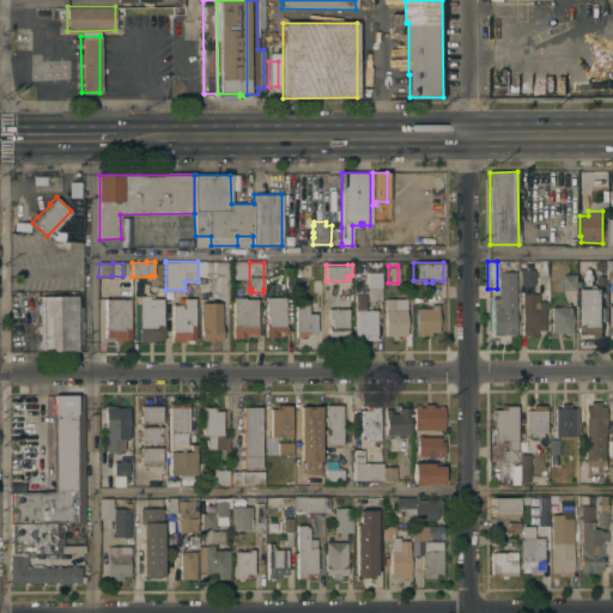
[(520,285),(520,269),(534,268),(534,285),(520,285)]
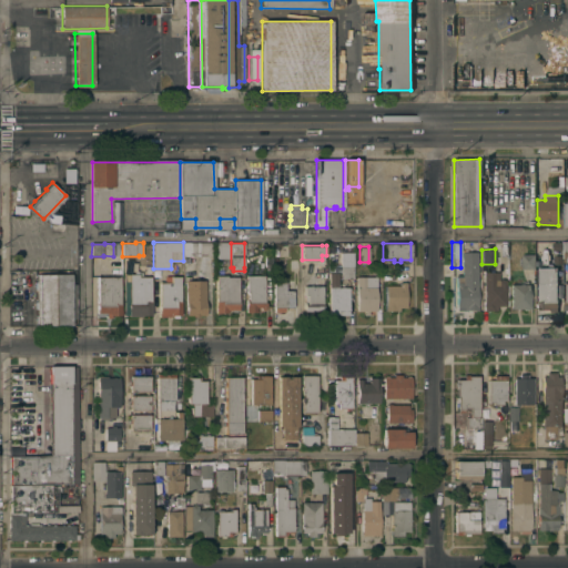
[(477,310),(464,310),(464,306),(456,306),(456,276),(462,276),(462,251),(477,251),(477,310)]
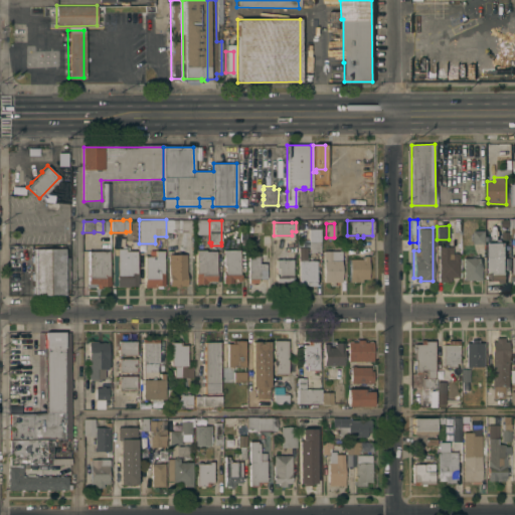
[(309,228),(321,228),(321,240),(309,240),(309,228)]
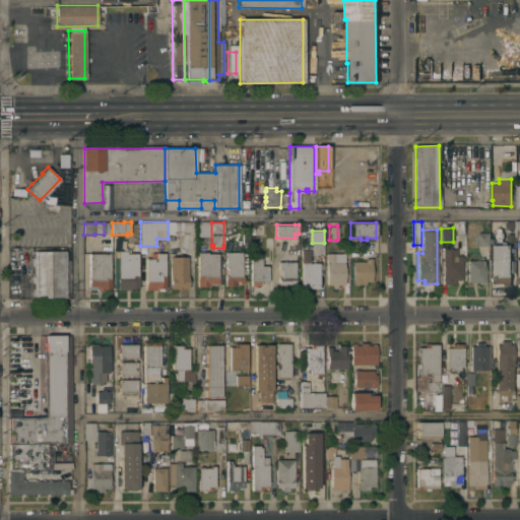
[(477,233),(490,233),(490,246),(477,246),(477,233)]
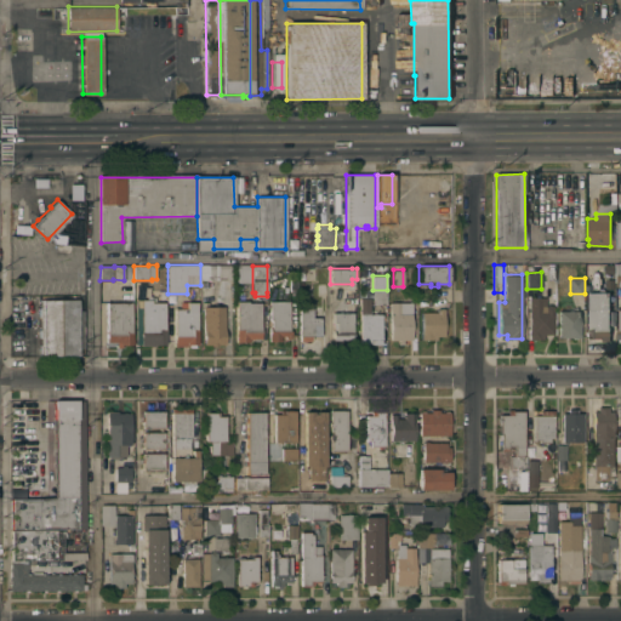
[(588,292),(609,292),(609,341),(602,341),(602,339),(586,339),(586,328),(588,328),(588,292)]
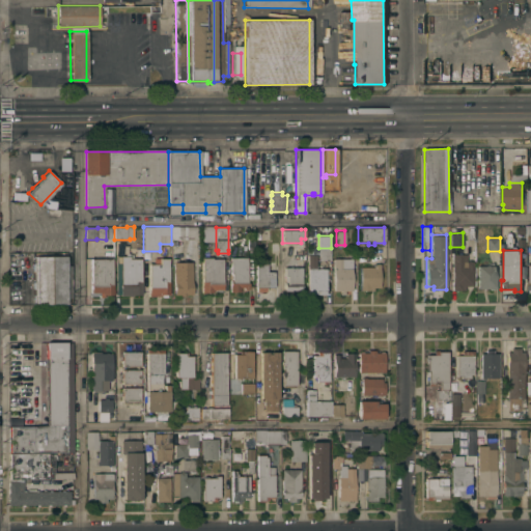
[(120,256),(126,256),(126,252),(130,252),(130,253),(133,253),(133,258),(141,258),(141,281),(141,294),(132,294),(132,296),(120,296),(120,256)]
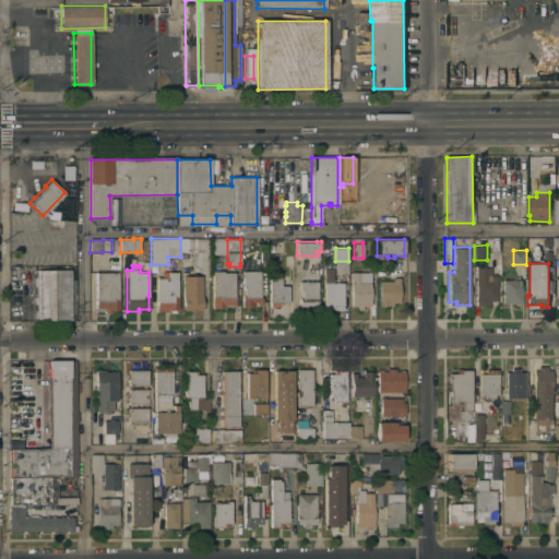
[(324,268),(333,268),(333,283),(343,282),(343,306),(342,306),(342,307),(336,307),(336,309),(324,309),(324,268)]
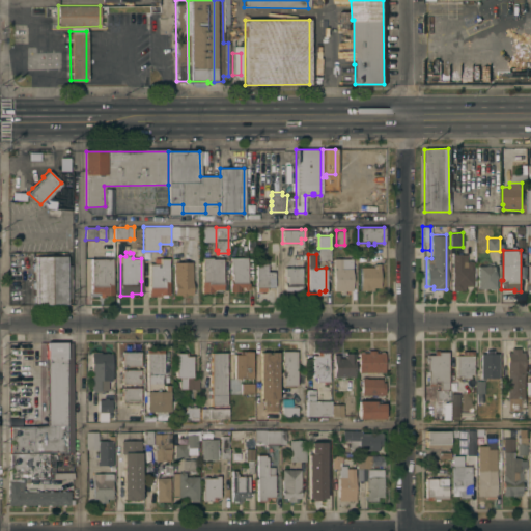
[(452,254),(467,254),(467,260),(472,260),(472,285),(465,285),(465,289),(452,289),(452,254)]
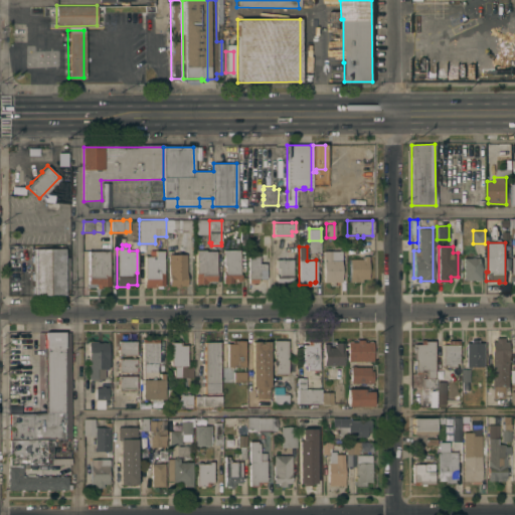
[(32,248),(64,248),(64,256),(69,256),(69,288),(64,288),(65,295),(32,295),(32,248)]
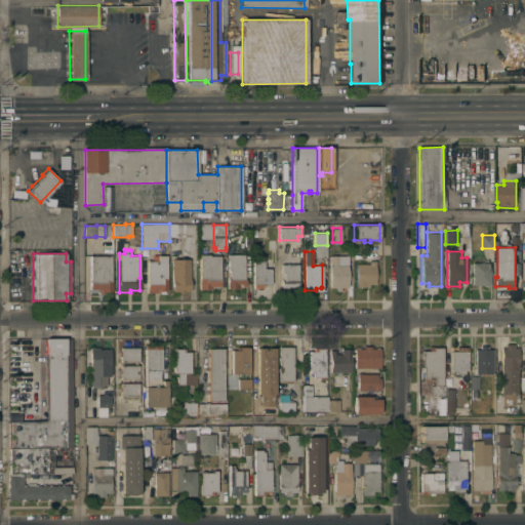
[(229,253),(244,254),(244,280),(246,280),(246,284),(246,285),(242,285),(241,285),(241,288),(228,288),(228,279),(230,279),(230,269),(229,269),(229,253)]
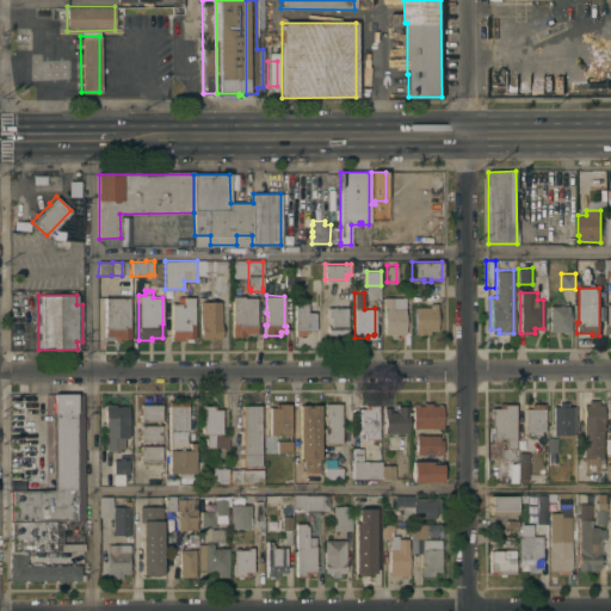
[(232,323),(233,323),(233,296),(244,296),(244,297),(255,297),(255,332),(255,333),(248,333),(245,333),(245,337),(242,337),(242,338),(235,338),(235,335),(232,335),(232,323)]
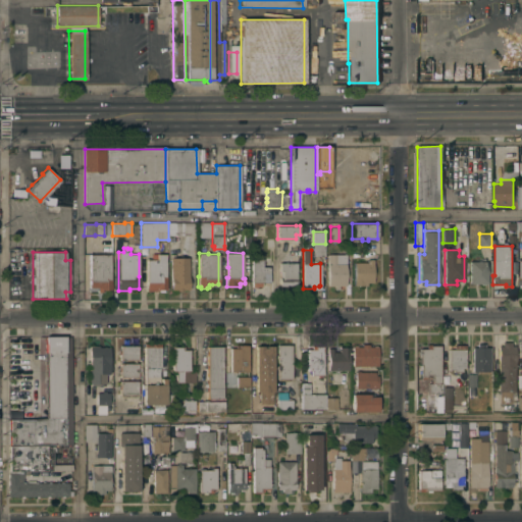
[(90,254),(110,254),(110,279),(111,279),(111,290),(102,290),(102,292),(98,292),(98,286),(90,286),(90,254)]
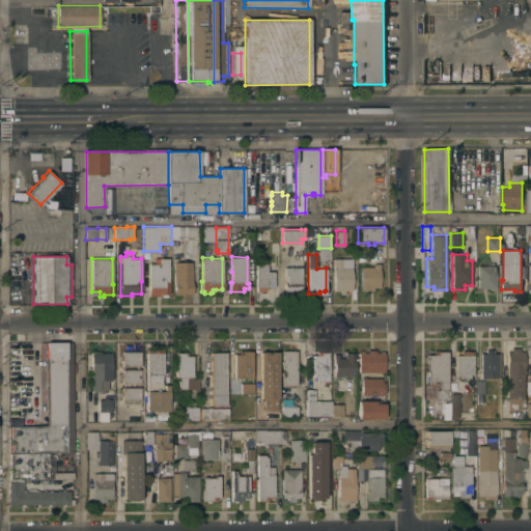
[(149,263),(154,263),(154,258),(168,258),(168,281),(169,281),(169,295),(167,295),(167,296),(161,296),(149,296),(149,263)]
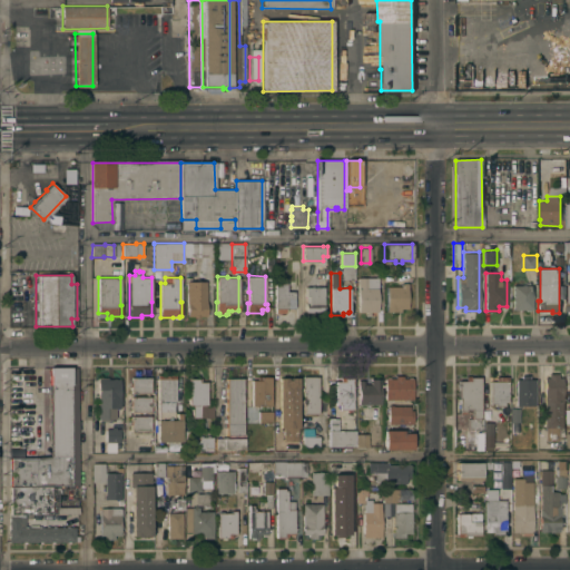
[(359,277),(377,277),(377,311),(374,311),(374,312),(371,312),(371,315),(366,315),(366,312),(364,312),(361,312),(361,311),(357,311),(359,277)]
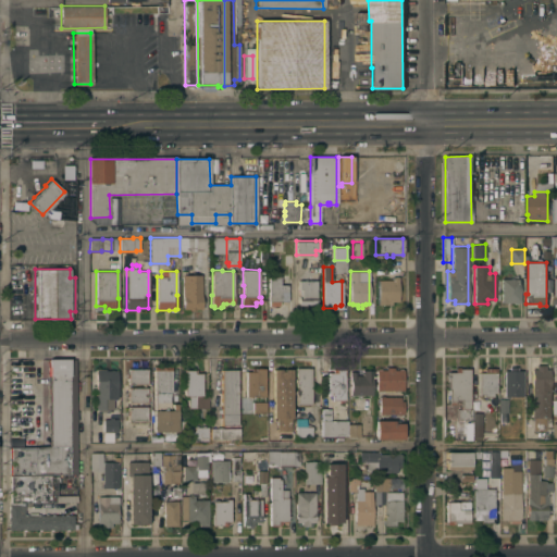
[(183,275),(201,275),(201,308),(195,308),(195,310),(189,310),(189,308),(183,308),(183,275)]
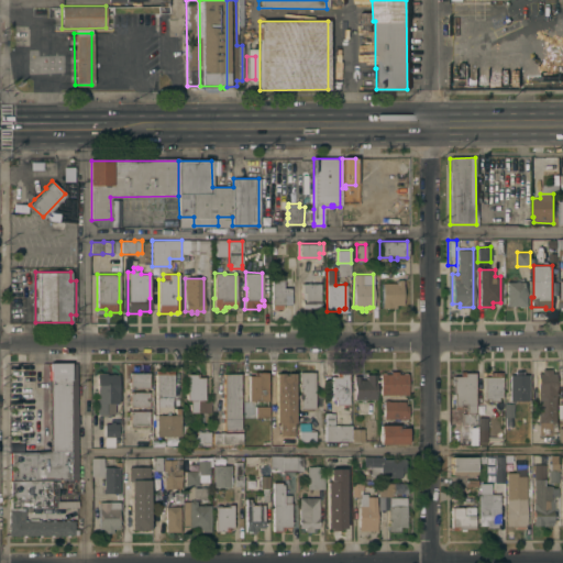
[(272,278),(283,278),(283,287),(290,287),(290,305),(282,305),(282,308),(272,308),(272,278)]
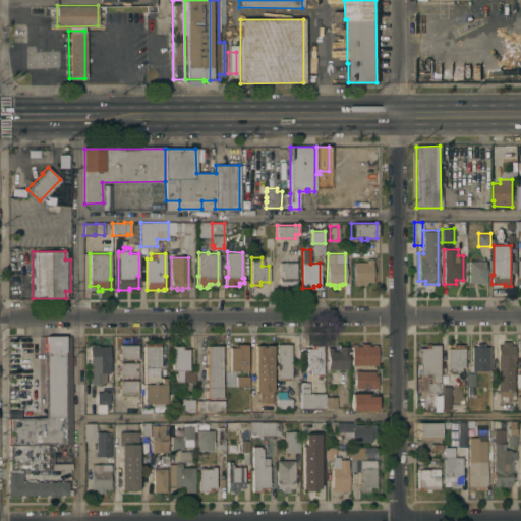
[(353,262),(366,262),(366,258),(372,258),(372,281),(366,281),(366,284),(353,284),(353,262)]
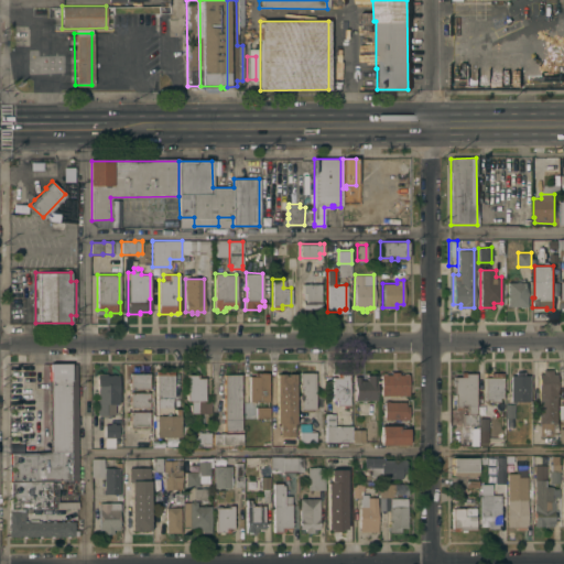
[(508,282),(527,282),(527,305),(524,306),(522,307),(521,306),(508,306),(508,282)]
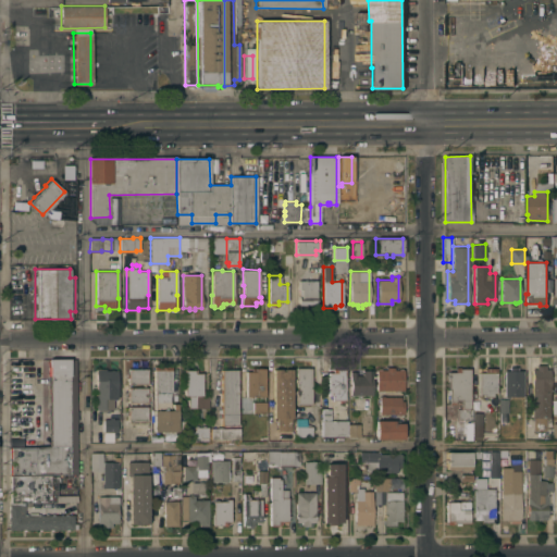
[(299,280),(317,281),(317,304),(310,304),(310,305),(299,305),(299,280)]
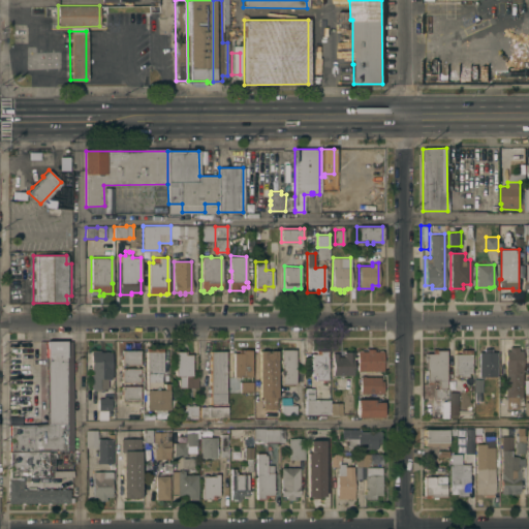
[(9,425),(42,425),(42,424),(47,424),(47,342),(66,342),(66,449),(9,450),(9,425)]
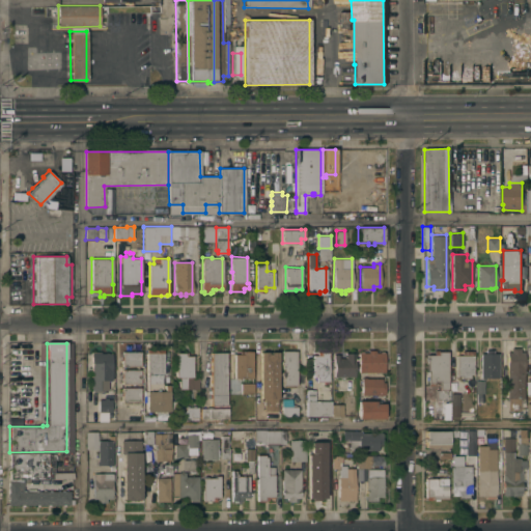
[(507,351),(510,351),(510,347),(520,347),(520,352),(524,352),(524,398),(520,398),(520,411),(508,411),(508,398),(507,398),(507,351)]
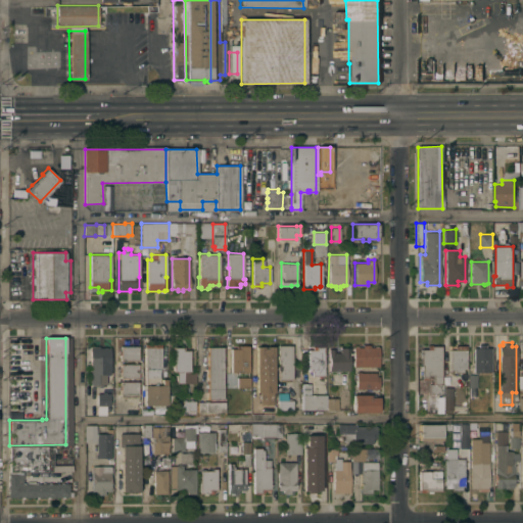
[(144,405),(144,385),(145,385),(145,344),(161,344),(161,369),(159,369),(159,385),(161,385),(161,379),(167,379),(167,405),(144,405)]
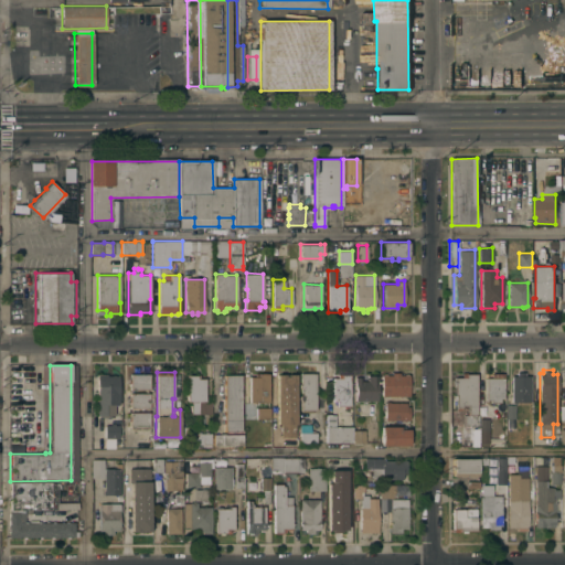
[(477,414),(478,414),(479,445),(462,446),(462,432),(472,432),(472,425),(465,425),(465,414),(468,414),(468,405),(461,405),(461,407),(456,407),(456,394),(455,394),(455,376),(461,376),(461,372),(466,372),(466,374),(476,374),(477,414)]
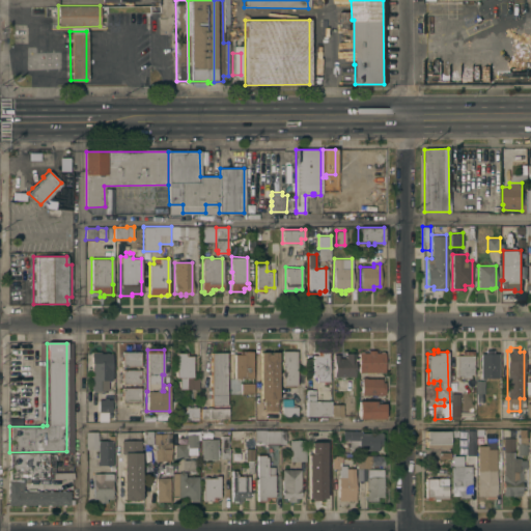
[(481,353),(485,353),(485,350),(493,350),(493,353),(498,353),(498,378),(481,378),(481,353)]
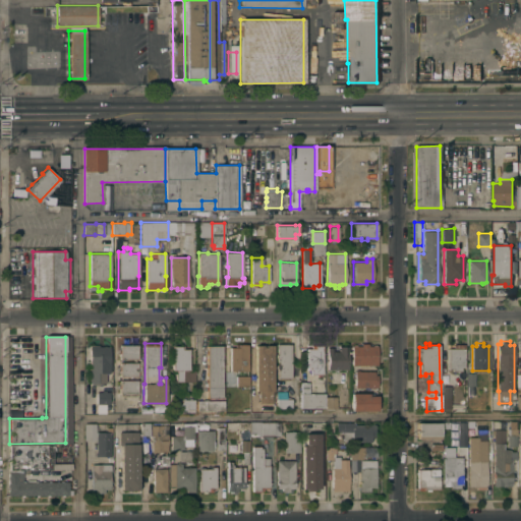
[(230,348),(235,348),(235,344),(248,344),(248,370),(230,370),(230,348)]
